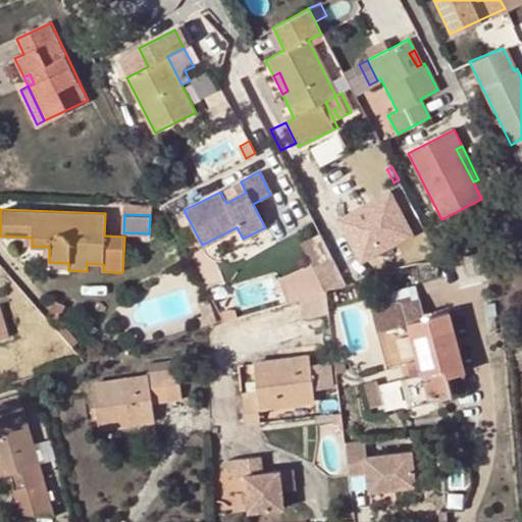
[(394,274),(416,268),(409,245),(387,251),(394,274)]
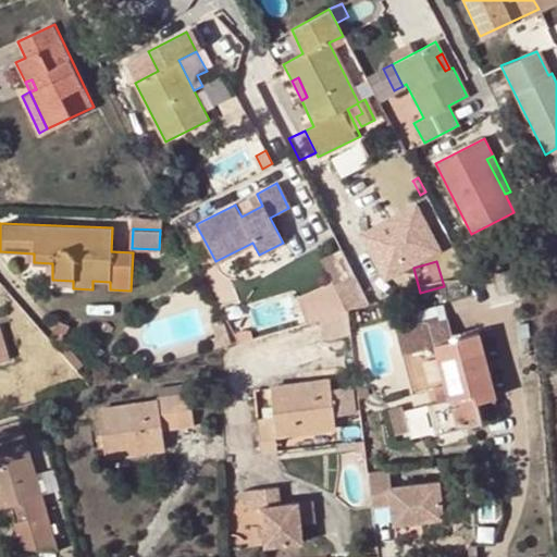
[(349,308),(370,305),(355,273),(336,283),(349,308)]
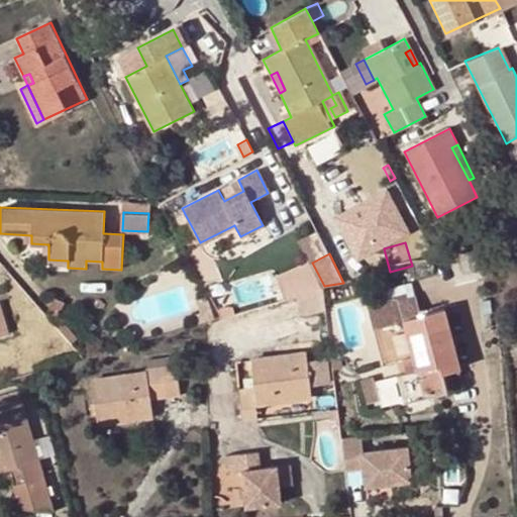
[(368,295),(372,308),(408,297),(405,285),(368,295)]
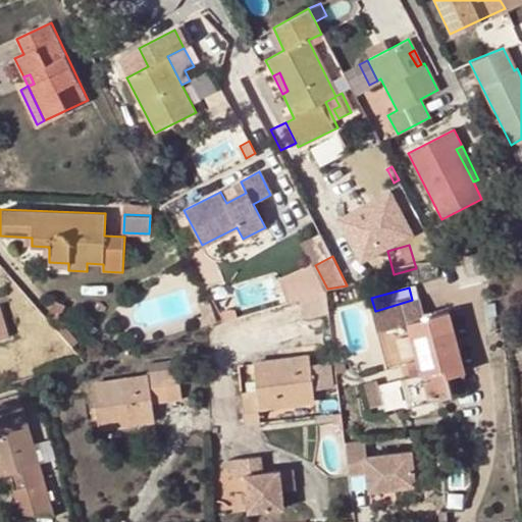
[(301,300),(305,319),(329,314),(326,293),(301,300)]
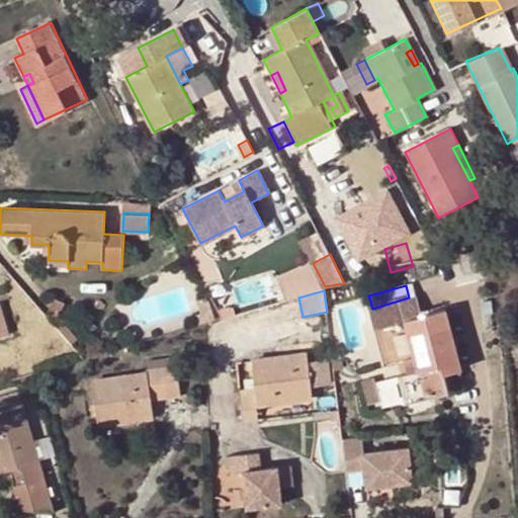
[(404,322),(413,357),(417,371),(408,374),(399,376),(406,404),(449,393),(445,371),(460,368),(446,308),(422,315),(417,295),(409,297),(372,309),(369,309),(375,330),(404,322)]
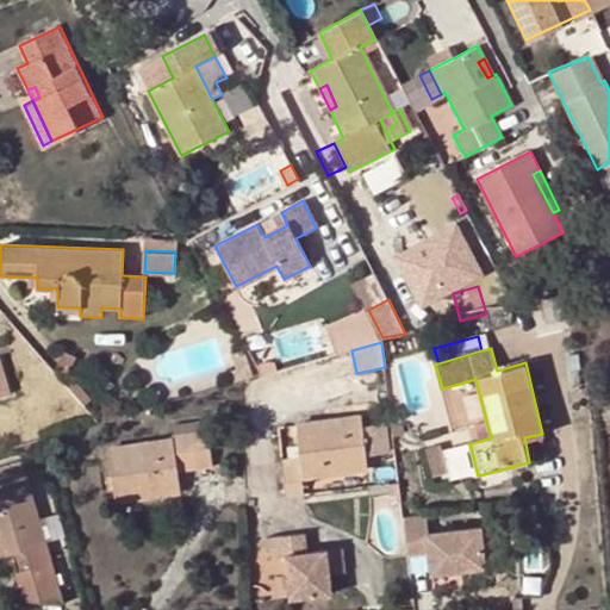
[(69,374),(76,358),(64,353),(57,369),(69,374)]
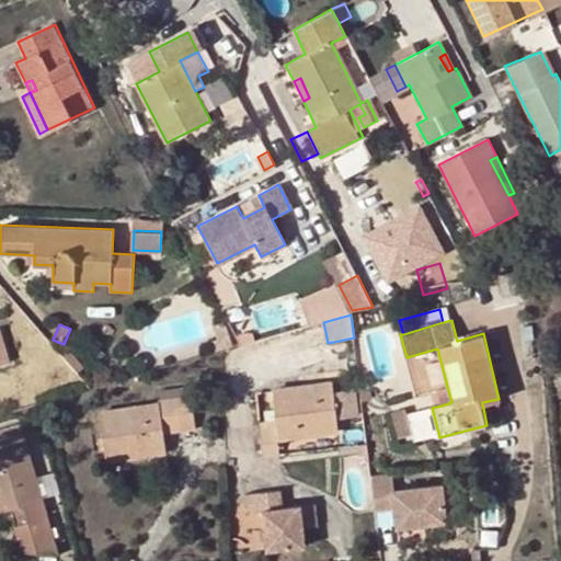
[(0,362),(10,359),(0,327),(0,362)]
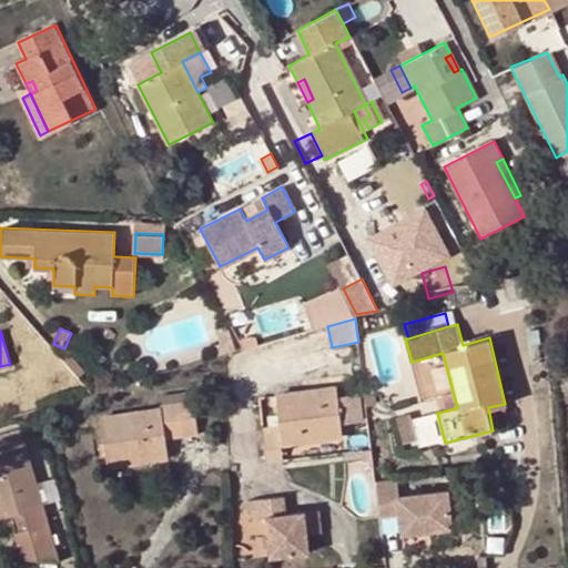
[(281,445),(318,440),(337,438),(341,438),(340,427),(337,399),(336,388),(275,396),(279,427),(256,430),(260,463),(282,460),(281,445)]
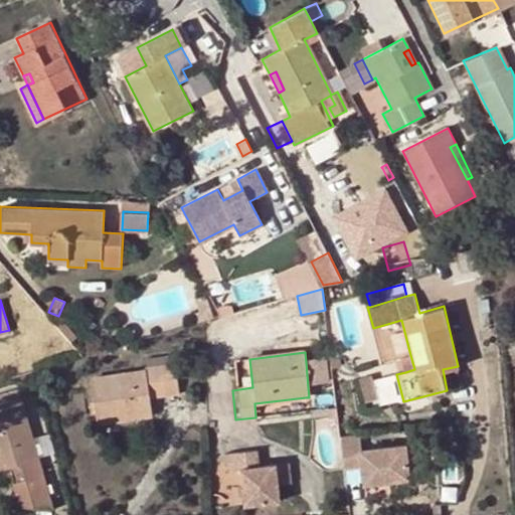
[(145,359),(146,366),(176,361),(175,354),(145,359)]
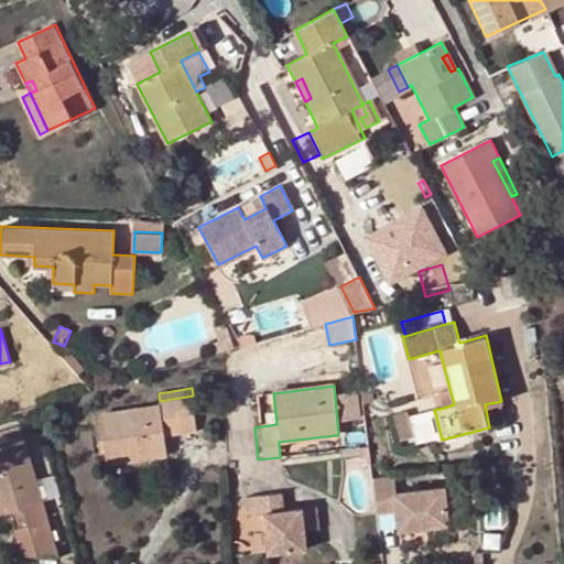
[(444,408),(454,404),(449,389),(440,392),(444,408)]
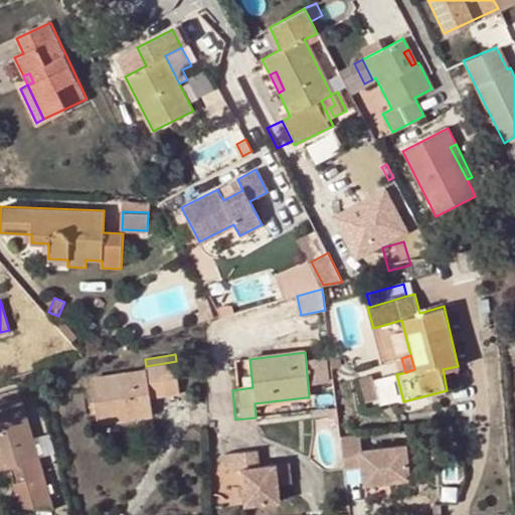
[(326,359),(306,362),(308,387),(329,385),(326,359)]
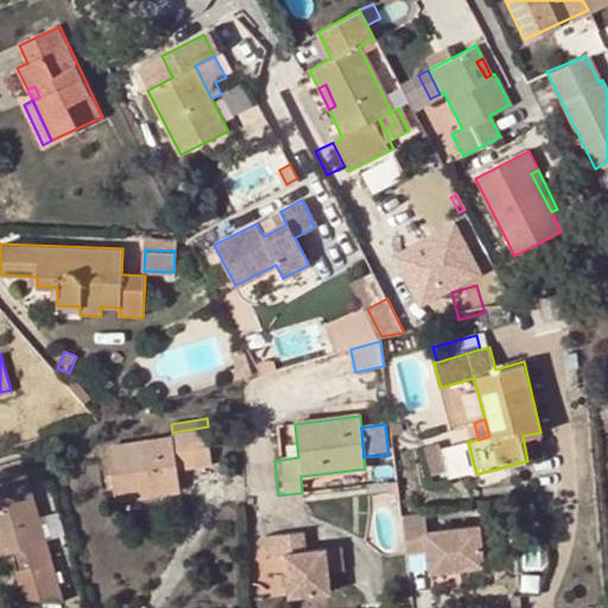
[(181,491),(177,470),(175,455),(191,451),(194,468),(214,464),(208,426),(172,432),(173,436),(108,445),(116,499),(181,491)]
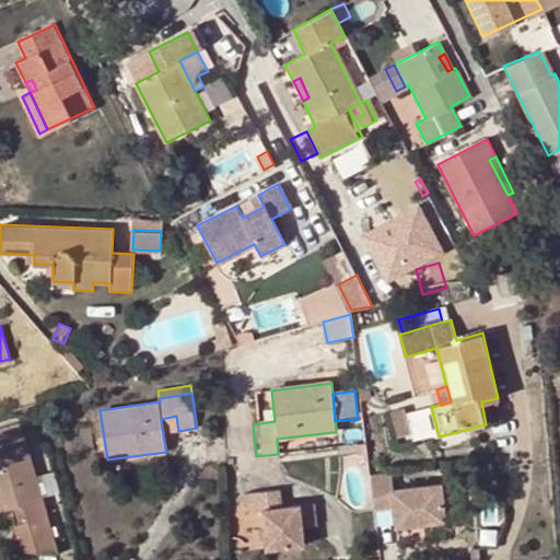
[(397,438),(410,434),(404,409),(391,412),(397,438)]
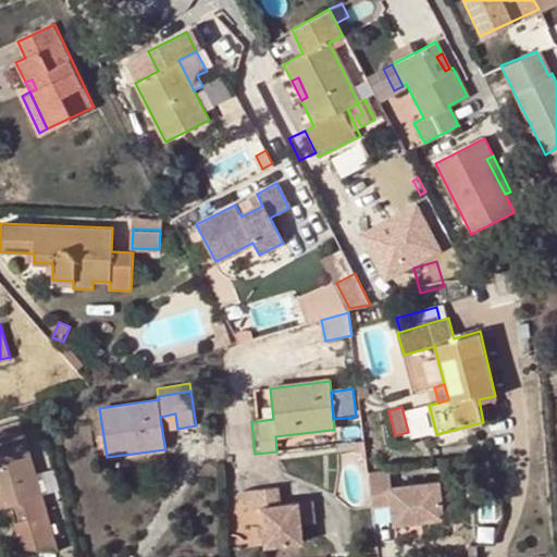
[(175,413),(160,417),(162,431),(177,429),(175,413)]
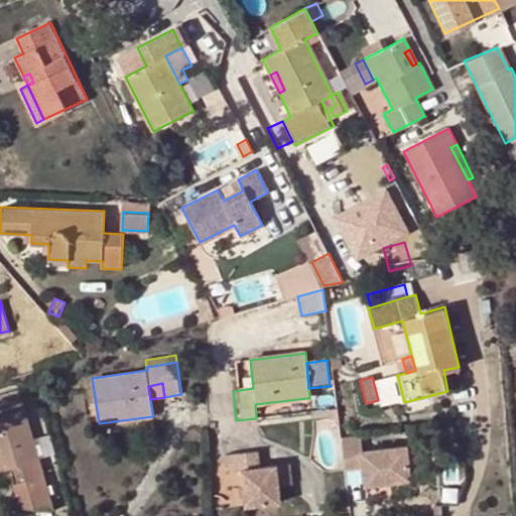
[(0,469),(10,467),(39,459),(22,397),(0,402),(0,469)]
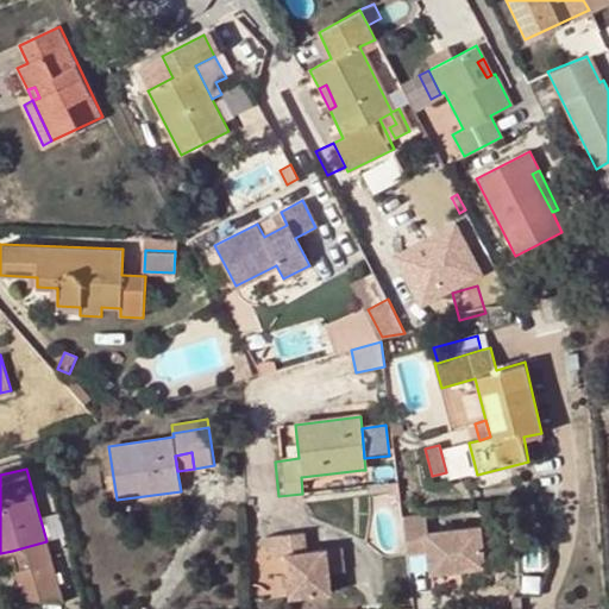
[(363,482),(362,470),(341,472),(343,484),(363,482)]
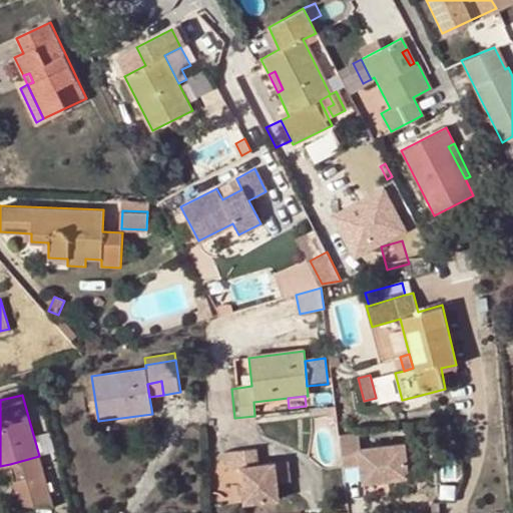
[(360,449),(358,432),(339,434),(343,467),(360,465),(362,483),(407,478),(403,444),(360,449)]
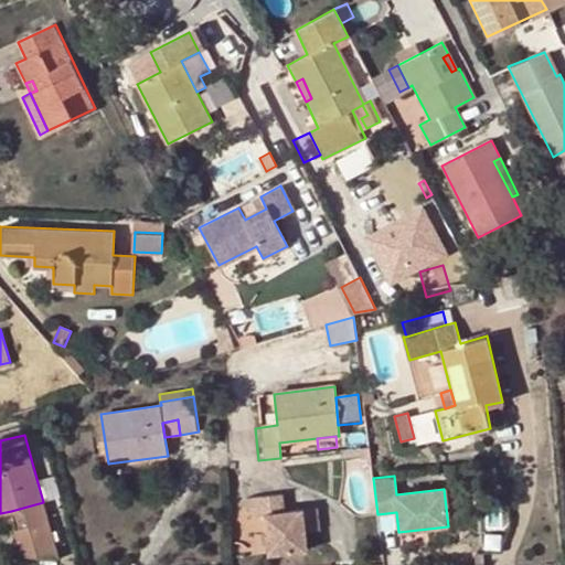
[(306,548),(305,530),(302,509),(284,511),(281,491),(246,496),(248,514),(266,513),(269,552),(306,548)]
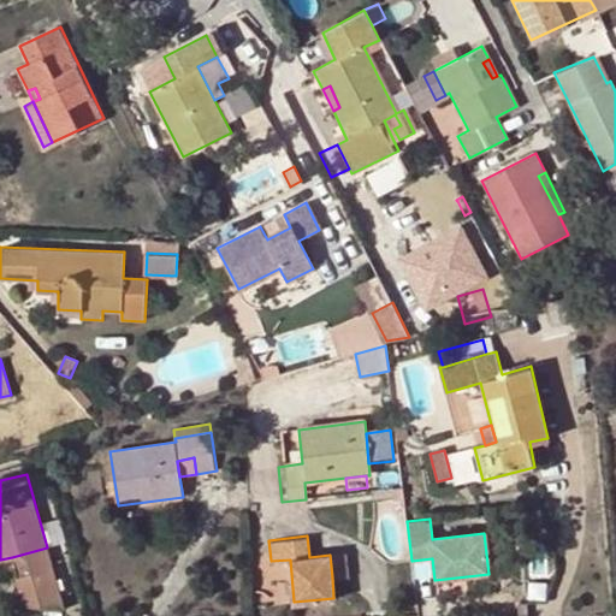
[(64,609),(47,548),(12,557),(25,604),(64,609)]
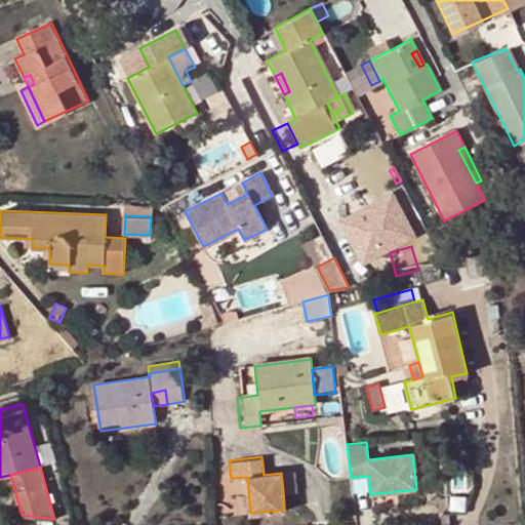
[(293,472),(281,473),(283,492),(295,491),(293,472)]
